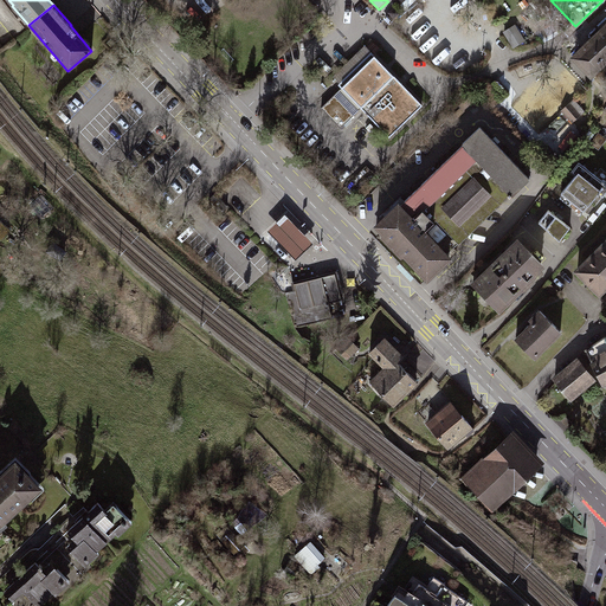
[(601,31),(574,58),(591,75),(605,59),(605,20),(599,27),(601,31)]
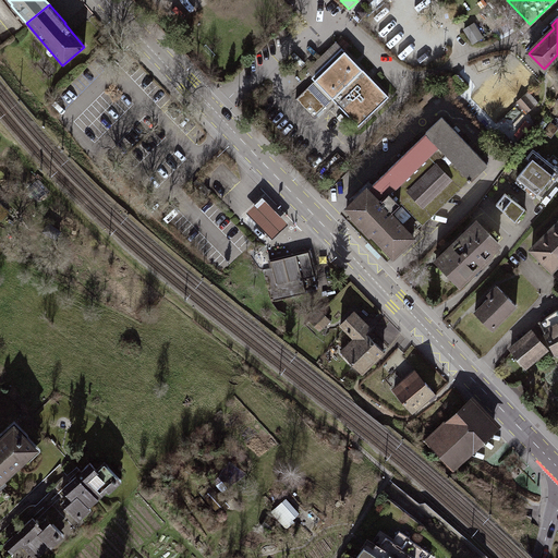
[(306,73),(314,81),(343,52),(336,44),(306,73)]
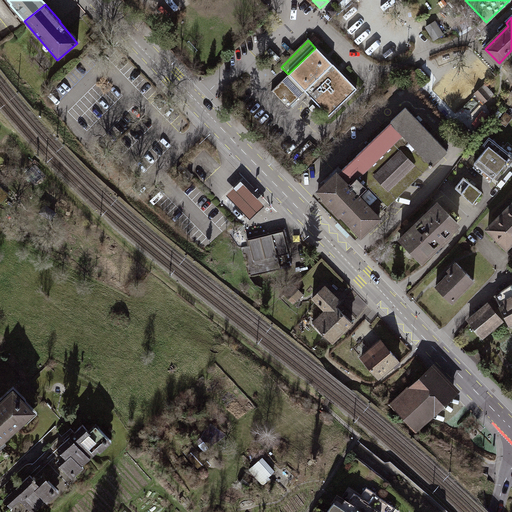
[(288,74),(305,91),(332,65),(315,48),(288,74)]
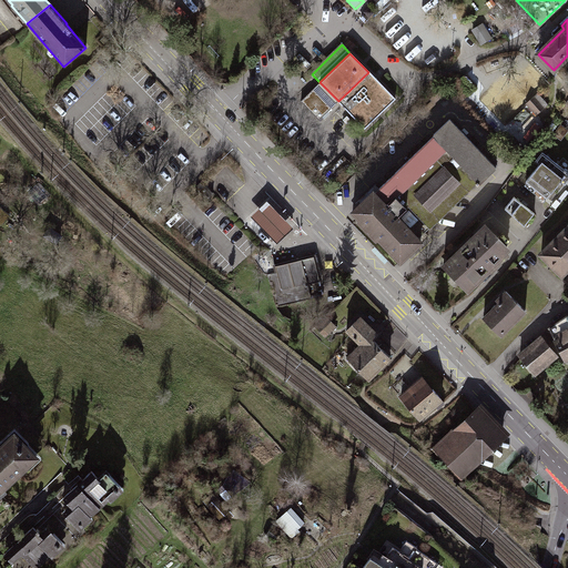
[(535,89),(547,82),(537,64),(526,71),(535,89)]
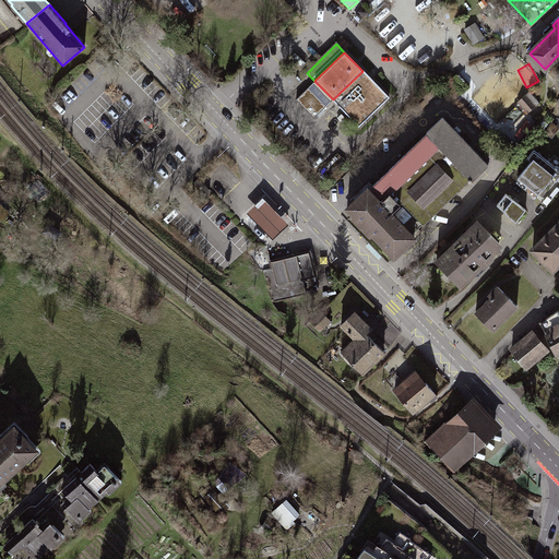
[(363,71),(333,99),(358,126),(388,97),(363,71)]
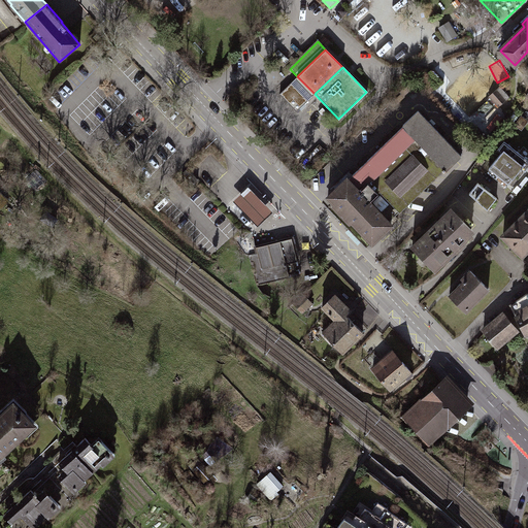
[(431,69),(425,74),(435,86),(441,80),(431,69)]
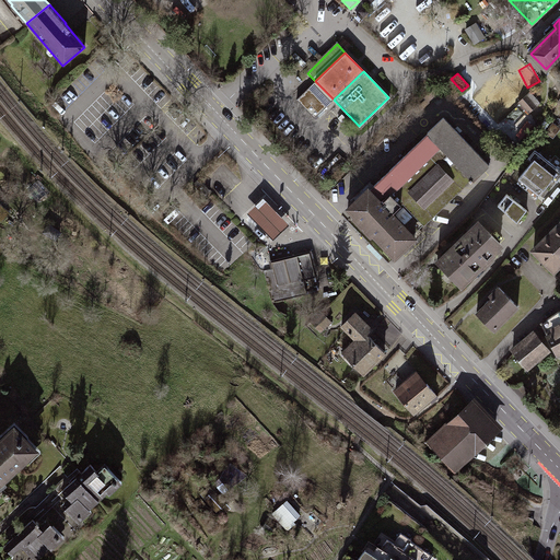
[(334,100),(315,81),(296,100),(315,118),(334,100)]
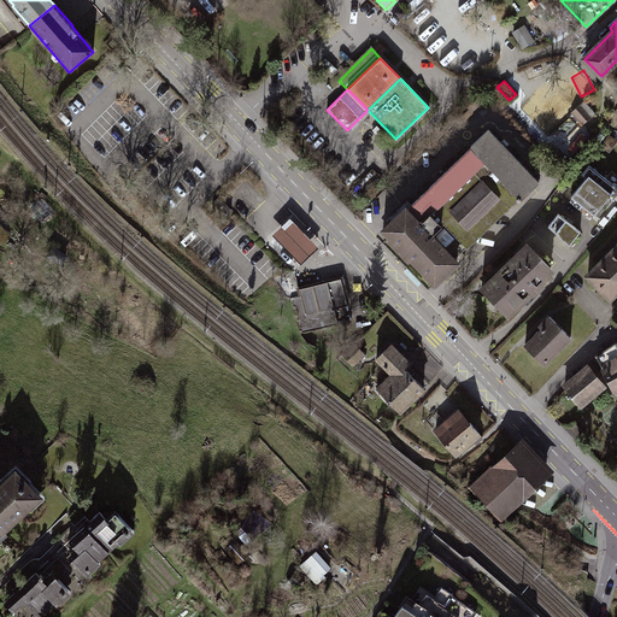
[(46,107),(53,100),(47,95),(41,103),(46,107)]
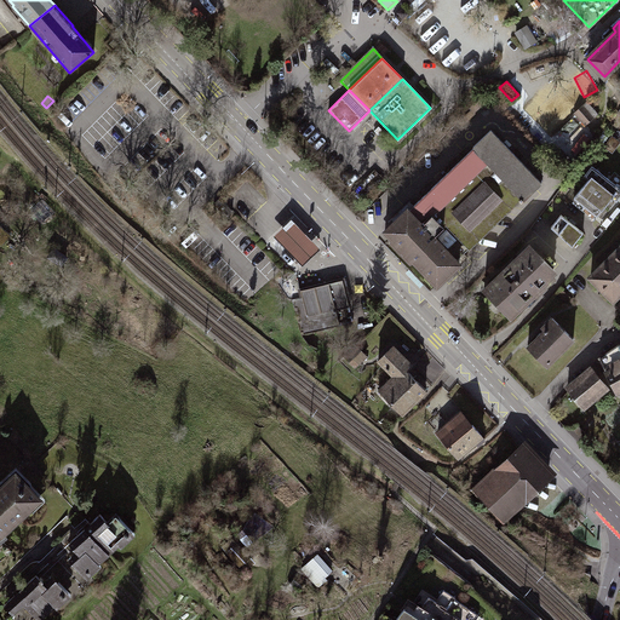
[(586,102),(574,113),(584,124),(596,113),(586,102)]
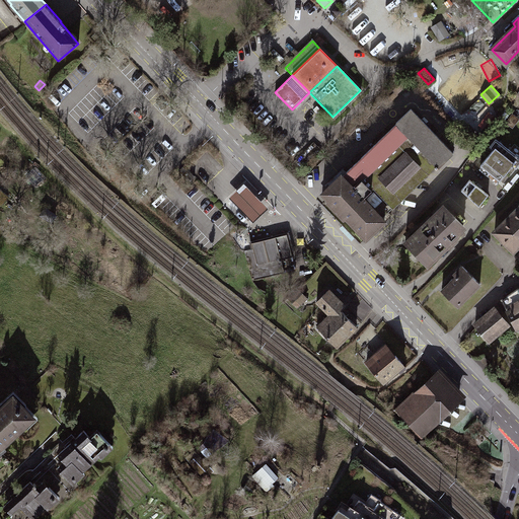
[(341,174),(321,193),(329,201),(327,202),(343,218),(344,217),(366,238),(390,214),(388,212),(434,166),(436,169),(453,152),(410,108),(343,176),(341,174)]
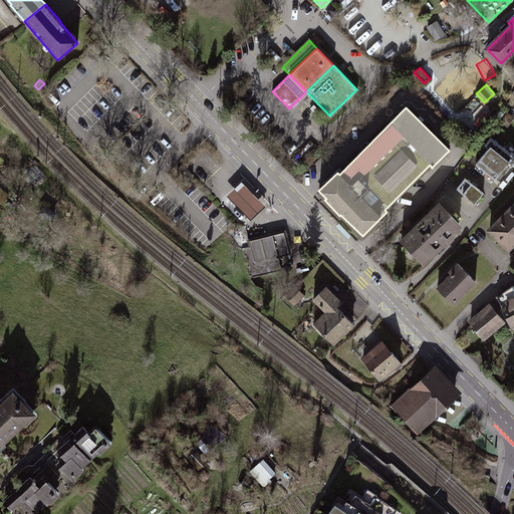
[(513,117),(507,113),(502,121),(508,125),(513,117)]
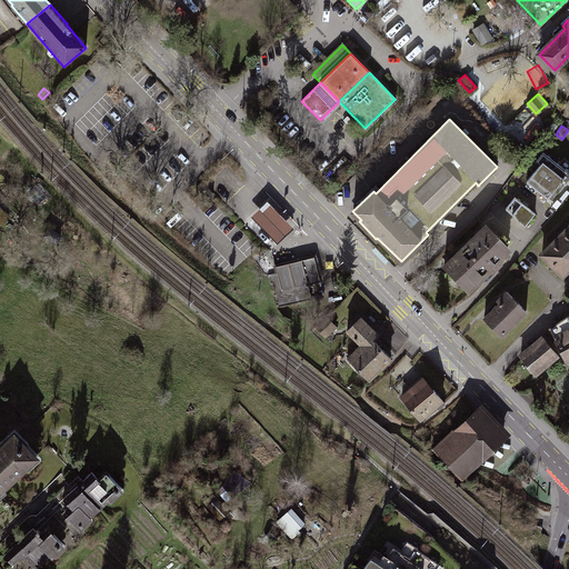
[(537,190),(558,163),(542,152),(536,161),(539,163),(526,181),(537,190)]
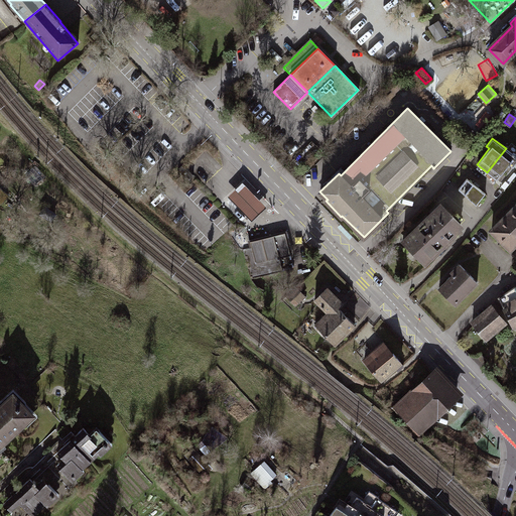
[(515,155),(506,148),(487,172),(497,179),(509,163),(514,167),(515,163),(515,155)]
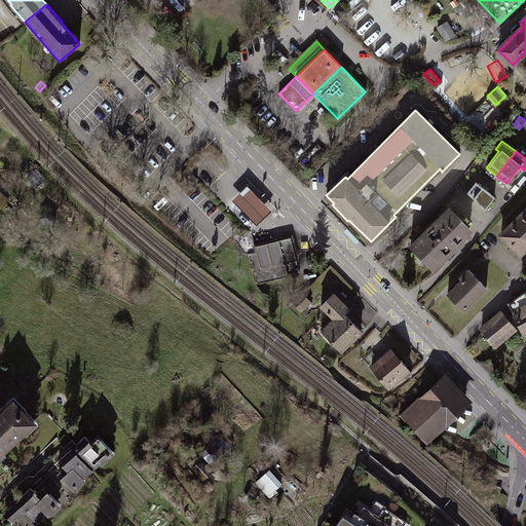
[(184,167),(179,173),(190,184),(195,179),(184,167)]
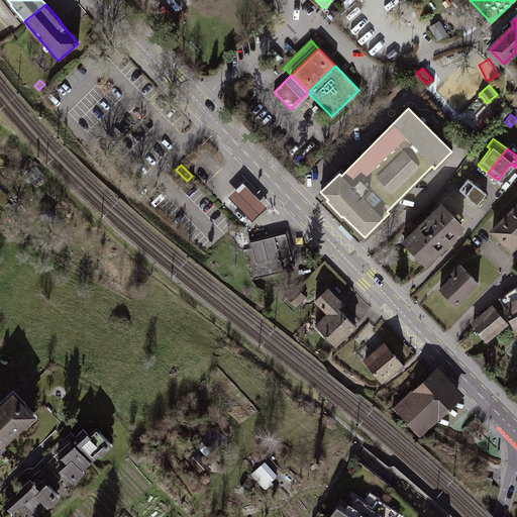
[(468,179),(459,189),(477,204),(486,194),(468,179)]
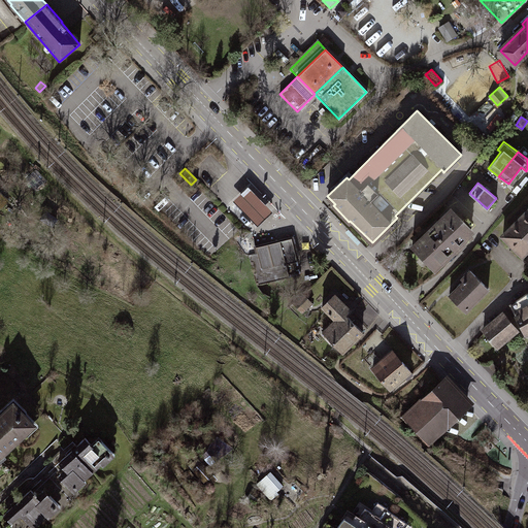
[(246,187),(232,201),(256,226),(270,211),(246,187)]
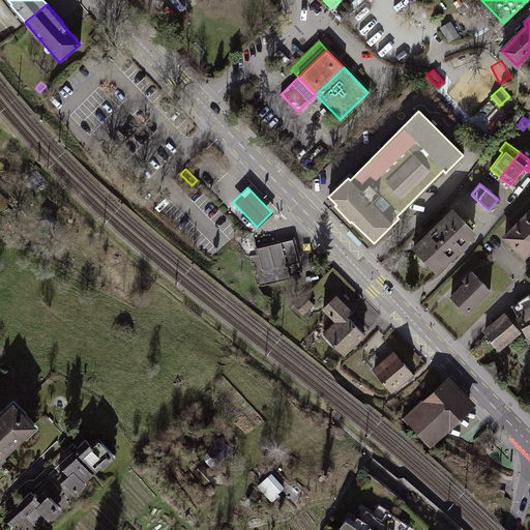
[(0,208),(2,210),(10,201),(0,192),(0,208)]
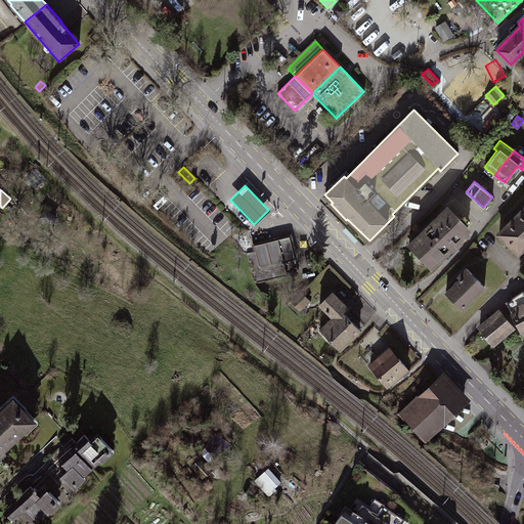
[(509,225),(499,234),(518,253),(523,247),(523,205),(521,203),(504,220),(509,225)]
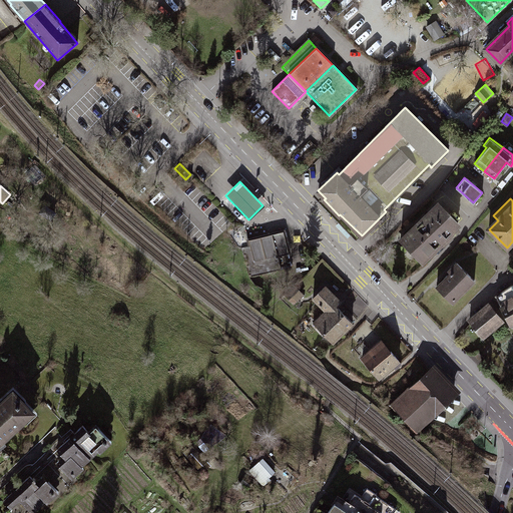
[(438,202),(400,240),(422,262),(442,242),(440,240),(458,222),(438,202)]
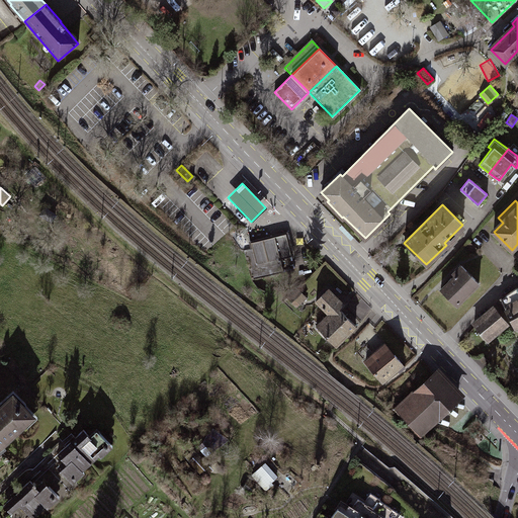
[(252,251),(245,252),(251,280),(283,273),(280,260),(291,258),(286,235),(250,243),(252,251)]
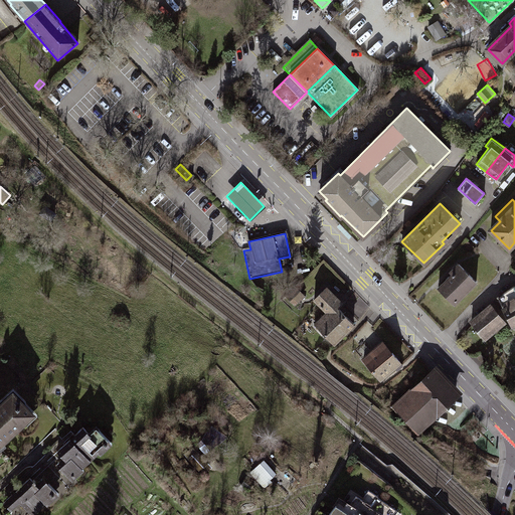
[(453,275),(439,288),(455,304),(477,282),(459,264),(451,273),(453,275)]
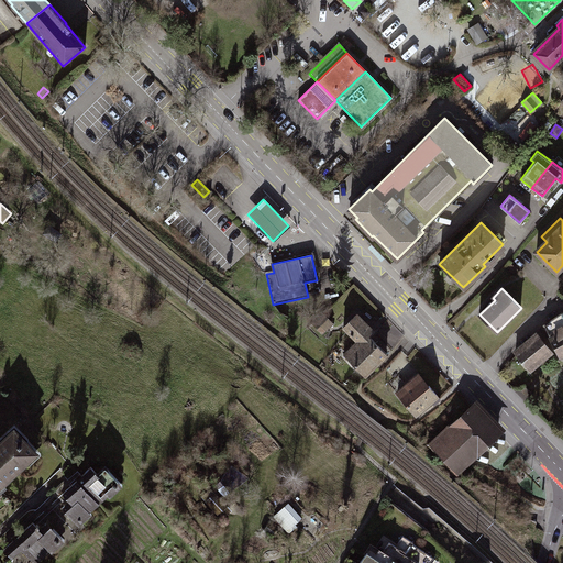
[(562,311),(545,324),(547,326),(544,327),(549,338),(551,337),(560,355),(562,353),(562,311)]
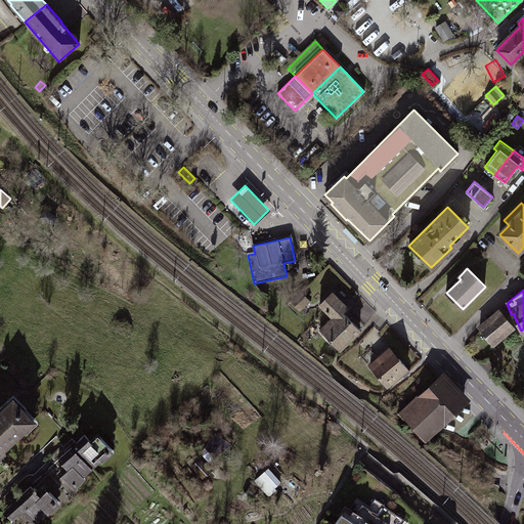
[(309,301),(301,292),(292,300),(300,309),(309,301)]
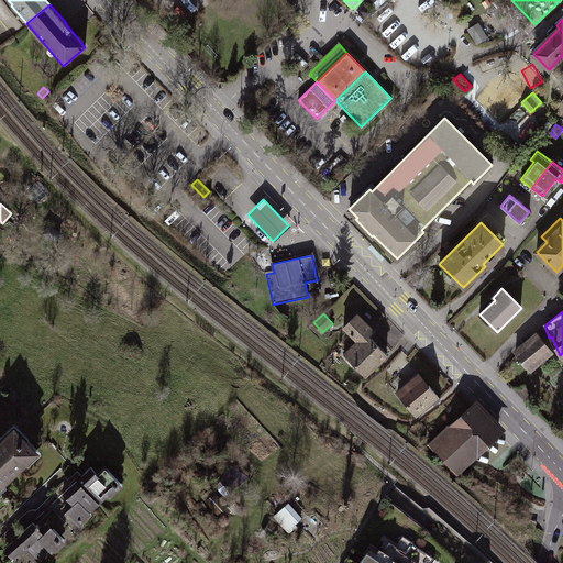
[(360,344),(377,362),(386,354),(367,335),(372,332),(356,316),(343,328),(360,344)]
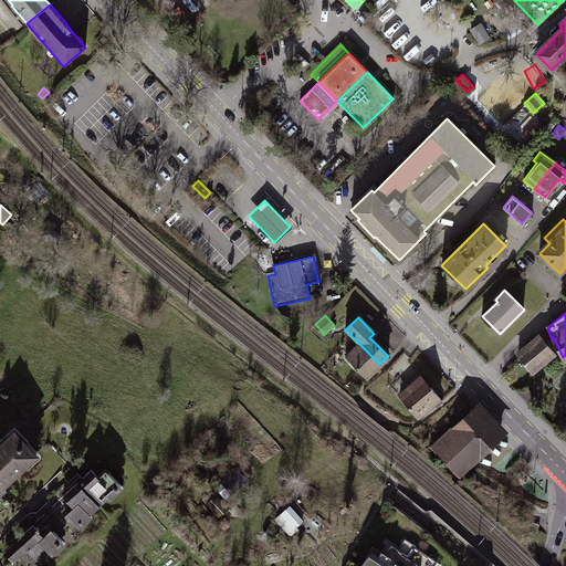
[(541,336),(517,355),(532,371),(555,352),(541,336)]
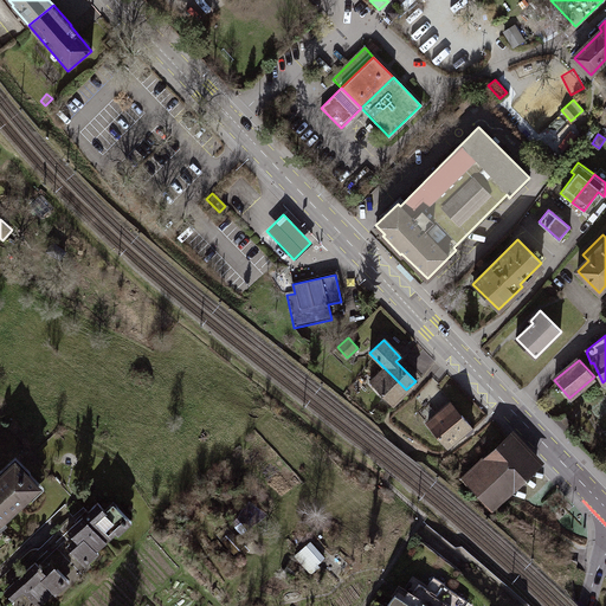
[(406,389),(387,371),(373,384),(393,403),(406,389)]
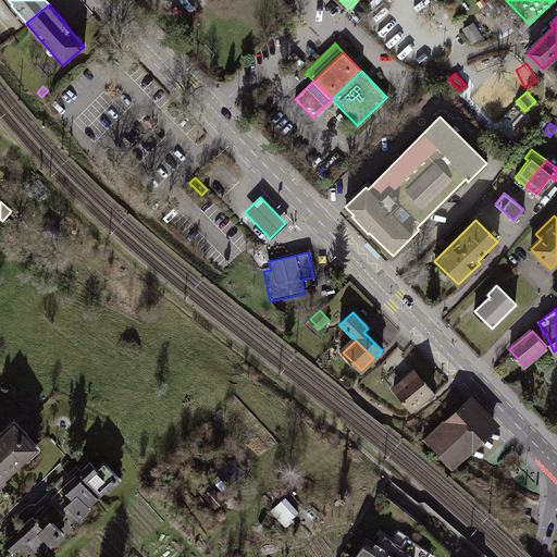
[(416,371),(393,390),(411,411),(426,397),(428,399),(431,397),(432,398),(435,395),(433,392),(416,371)]
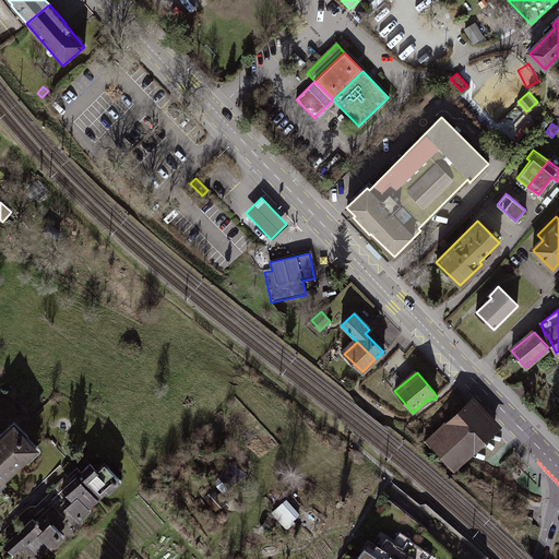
[(470,404),(430,441),(455,467),(495,430),(470,404)]
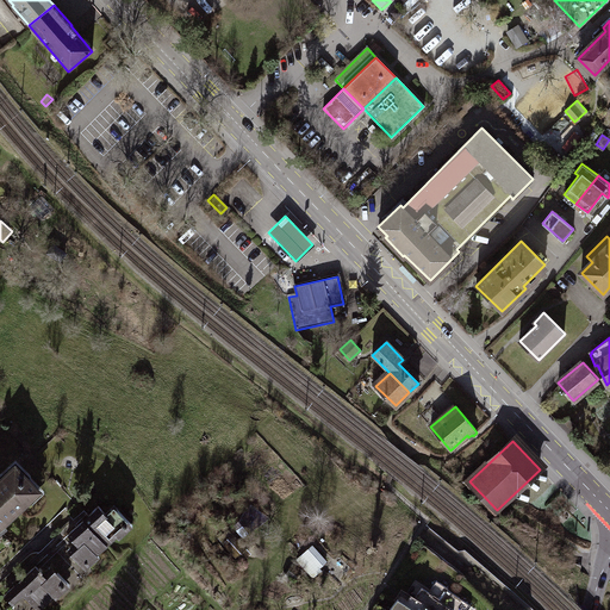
[(13,470),(0,481),(0,527),(27,500),(27,499),(38,490),(27,478),(24,481),(13,470)]
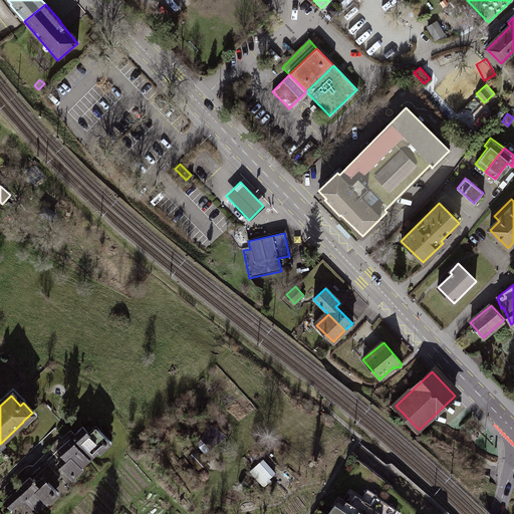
[(84,422),(56,448),(64,455),(57,461),(73,477),(84,467),(81,464),(100,447),(101,448),(112,439),(97,423),(90,429),(84,422)]
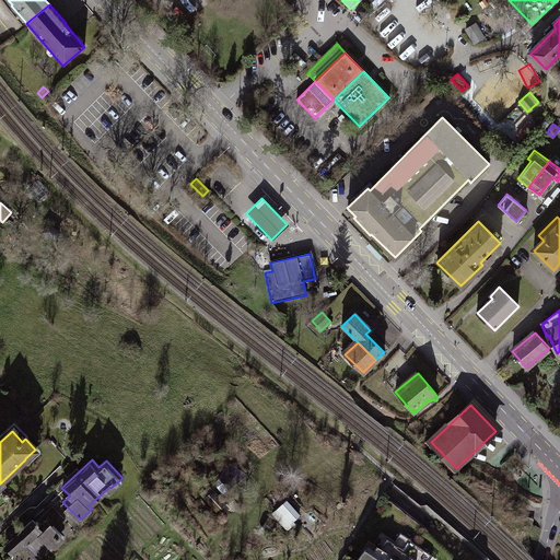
[(214,491),(206,499),(217,511),(225,502),(214,491)]
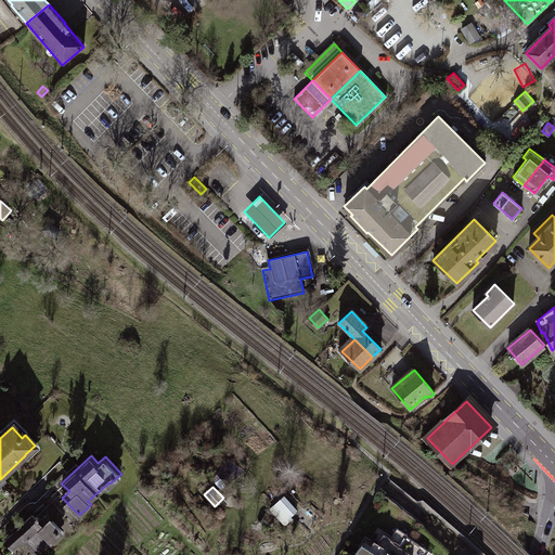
[(285,495),(269,510),(283,525),(299,511),(285,495)]
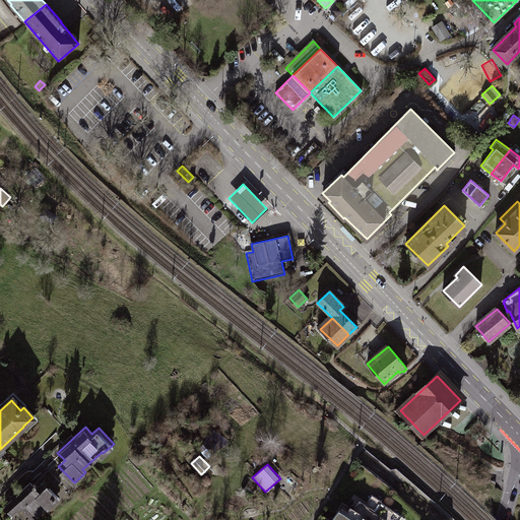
[(31,478),(4,505),(9,511),(3,517),(5,519),(30,519),(47,505),(49,506),(60,496),(44,479),(38,484),(31,478)]
